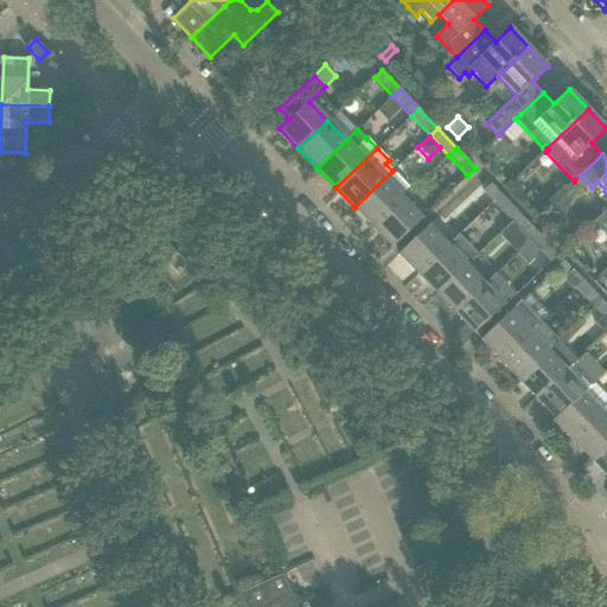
[(36,165),(30,158),(20,167),(27,173),(36,165)]
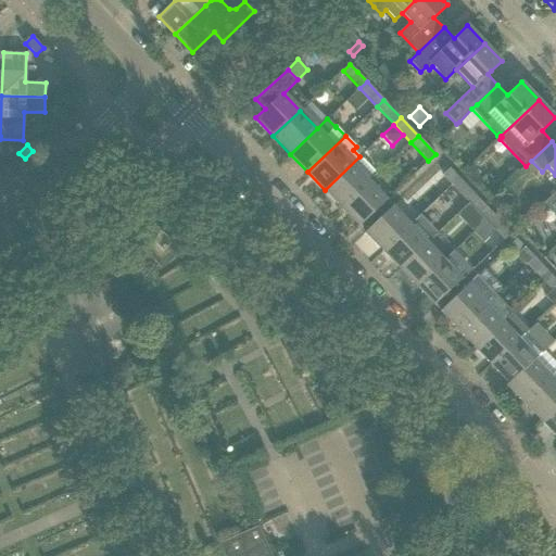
[(377,175),(359,156),(325,190),(341,207),(368,182),(377,175)]
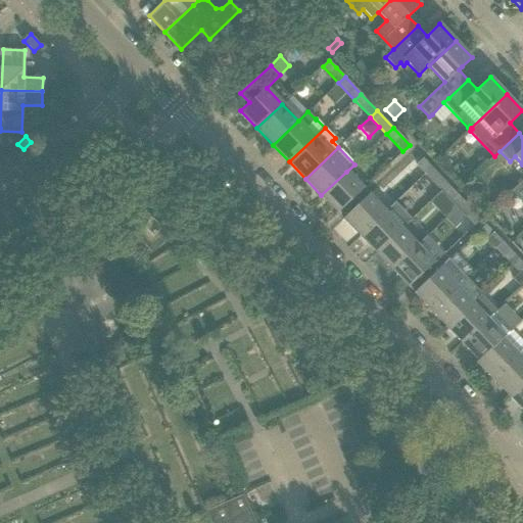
[(425,174),(431,168),(423,158),(416,164),(425,174)]
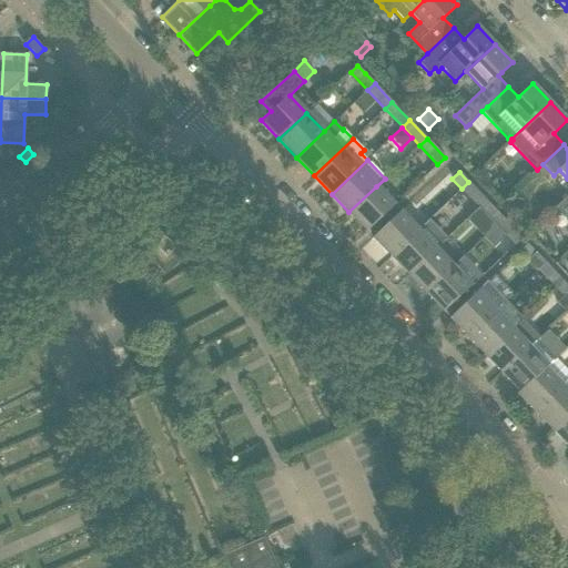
[(468,182),(462,189),(479,208),(486,201),(468,182)]
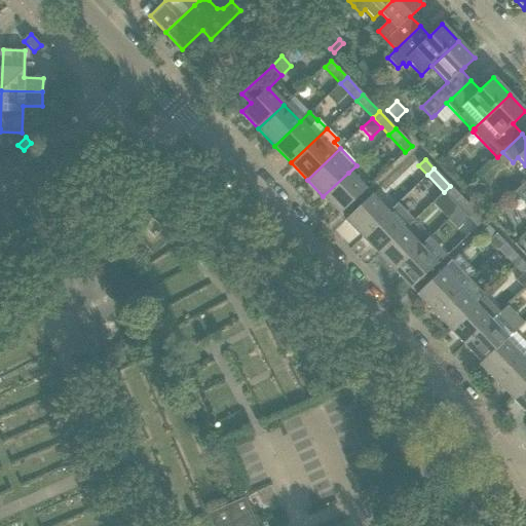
[(365,190),(348,173),(323,196),(340,214),(365,190)]
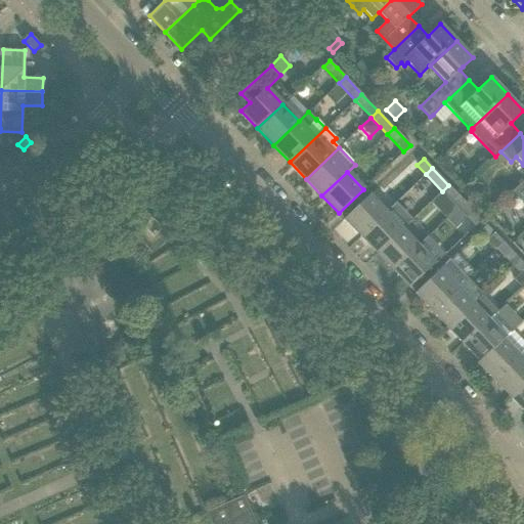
[(465,202),(448,185),(442,191),(457,208),(465,202)]
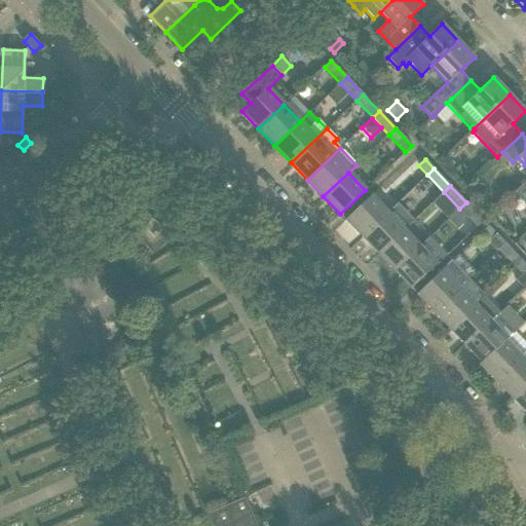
[(146,202),(153,195),(147,188),(139,195),(146,202)]
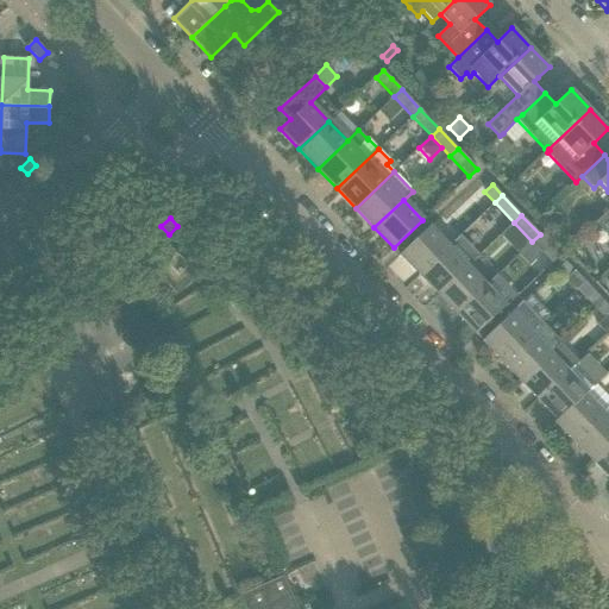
[(419,275),(449,246),(429,226),(400,255),(419,275)]
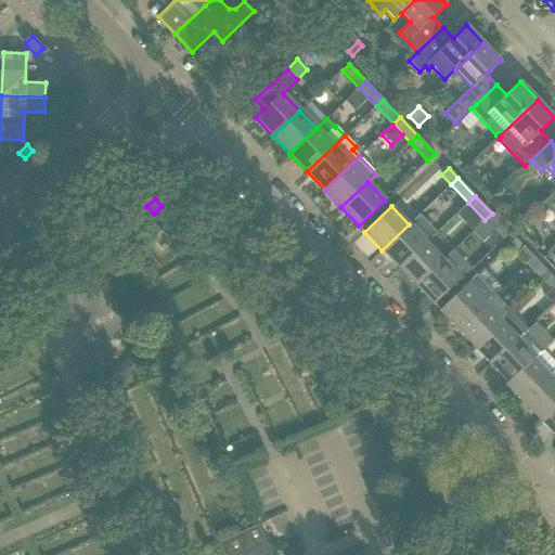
[(501,223),(492,214),(485,220),(503,239),(510,232),(501,223)]
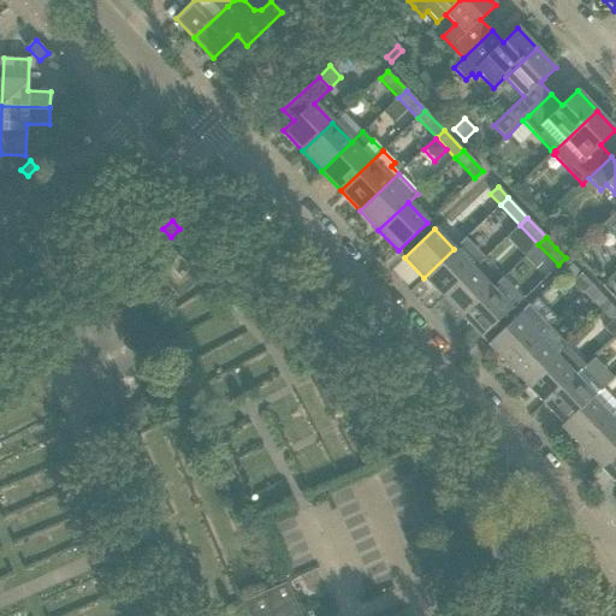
[(465,238),(454,249),(424,278),(443,297),(473,270),(484,259),(465,238)]
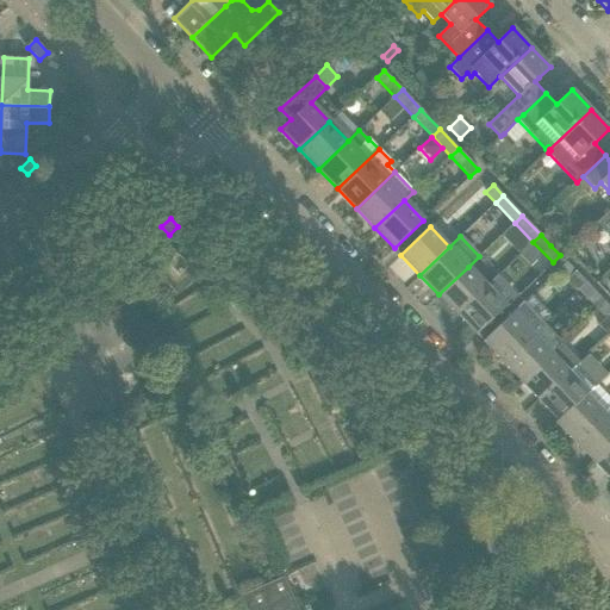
[(193,261),(194,261),(203,253),(191,241),(182,249),(193,261)]
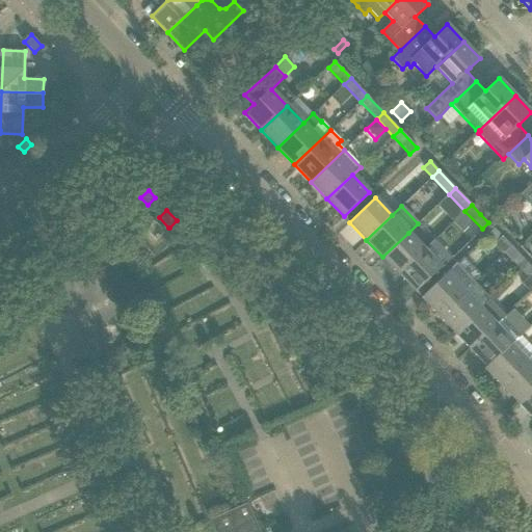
[(141,225),(155,240),(164,232),(151,217),(141,225)]
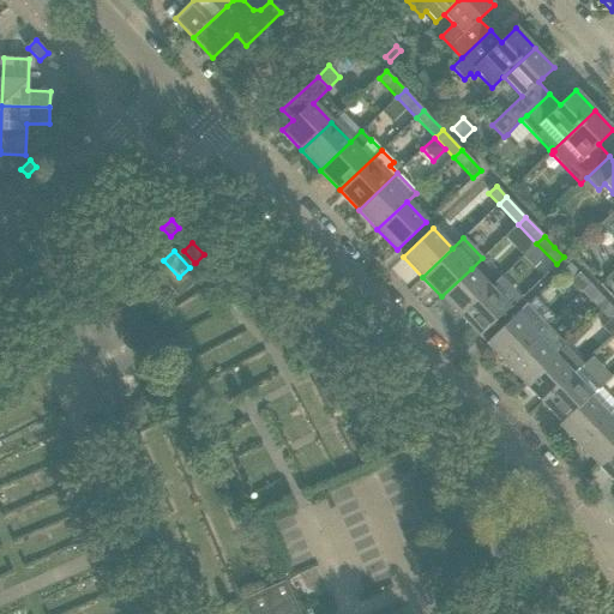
[(471,269),(441,296),(459,317),(501,277),(500,277),(489,288),(471,269)]
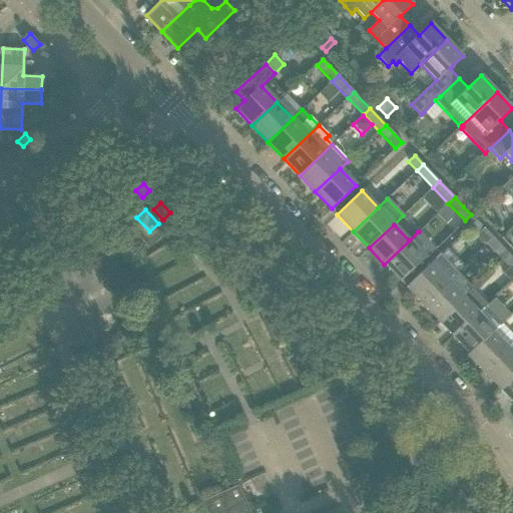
[(486,243),(492,237),(483,228),(477,234),(486,243)]
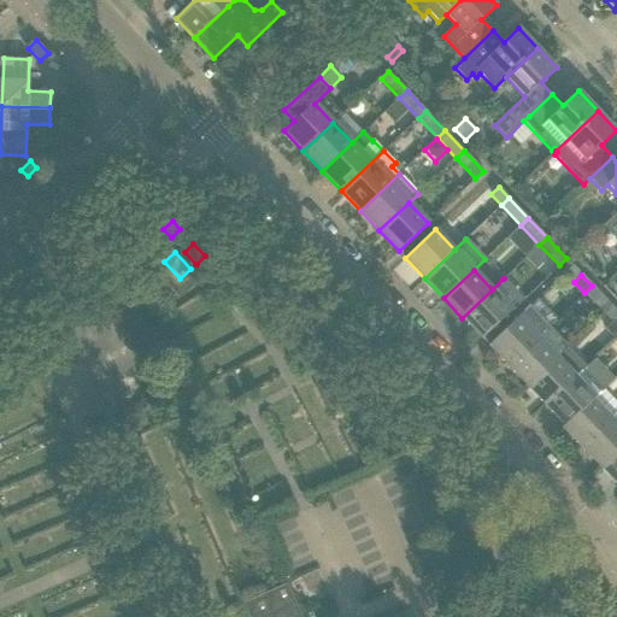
[(523,300),(504,278),(462,318),(482,339),(511,310),(512,311),(523,300)]
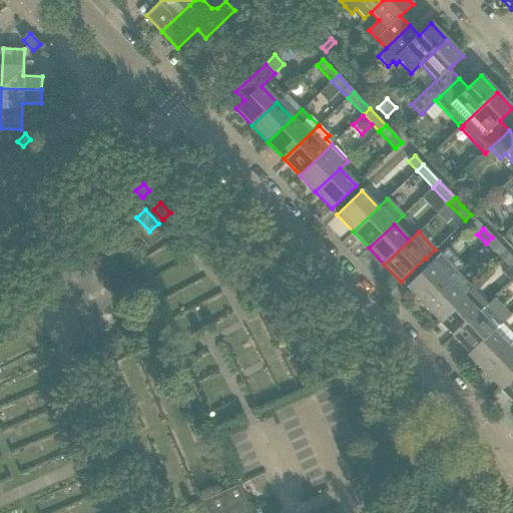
[(492,237),(486,243),(502,260),(508,253),(501,246),(492,237)]
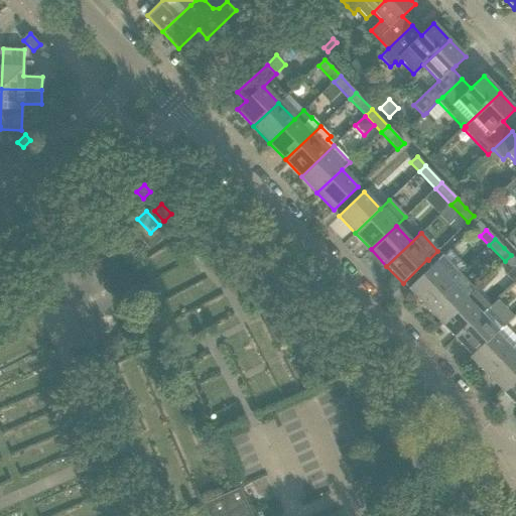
[(432,264),(433,265),(408,288),(424,305),(459,273),(442,255),(432,264)]
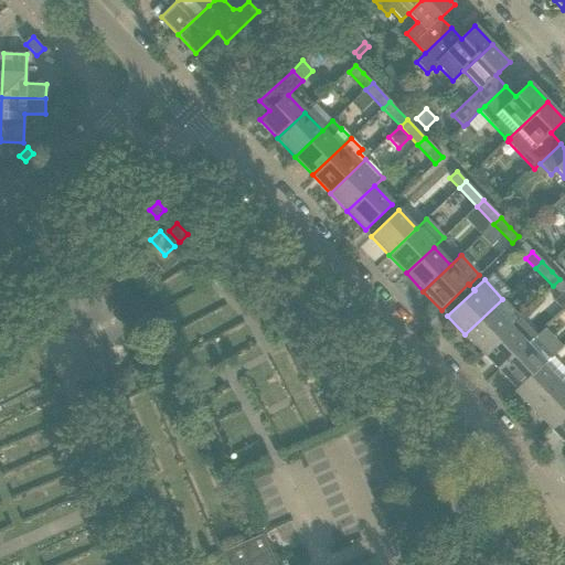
[(564,285),(560,279),(553,286),(564,299),(564,285)]
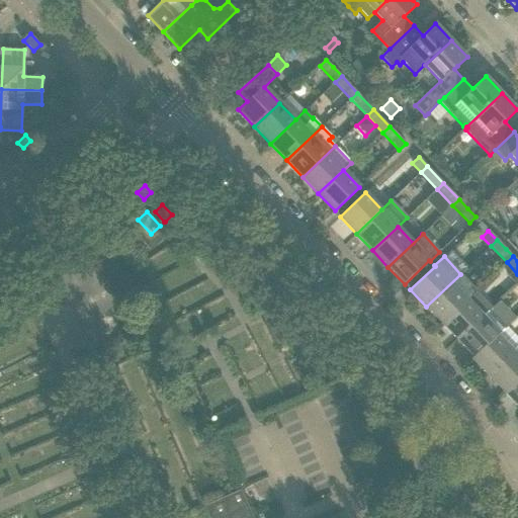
[(477,291),(460,274),(426,307),(442,324),(477,291)]
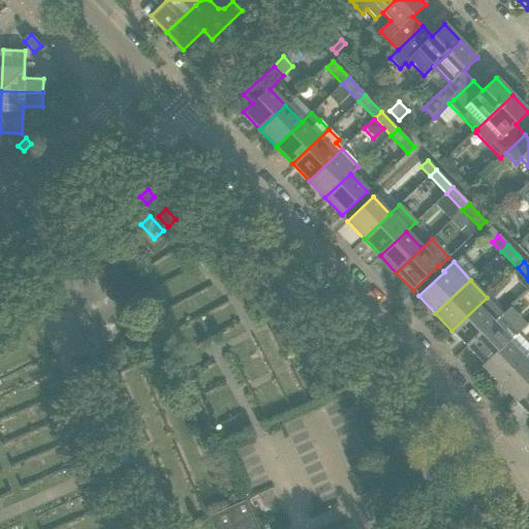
[(487,298),(452,331),(468,347),(501,315),(486,299),(487,298)]
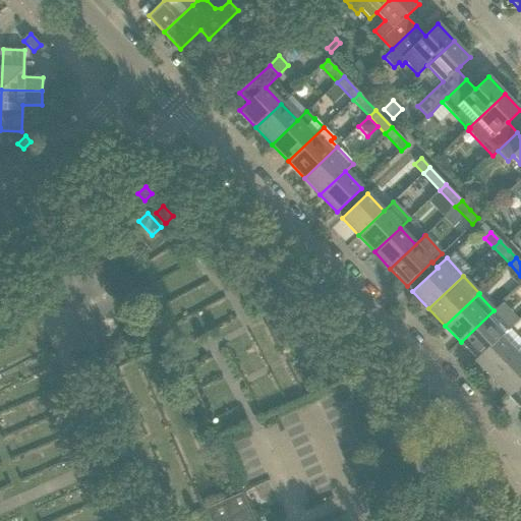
[(461,342),(476,359),(500,337),(501,337),(509,329),(510,328),(494,310),(461,342)]
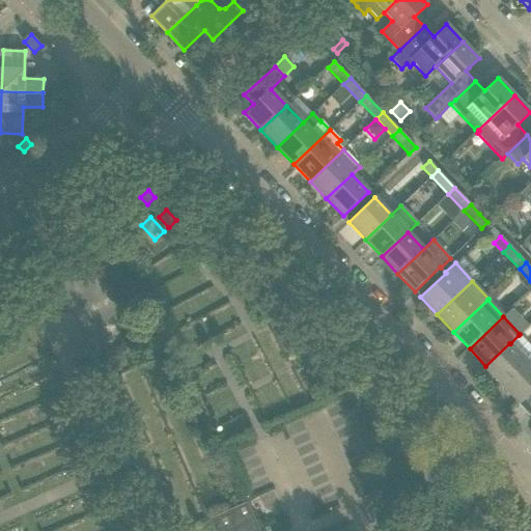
[(485,366),(483,367),(500,385),(526,360),(525,359),(530,353),(530,346),(519,335),(510,343),(509,343),(485,366)]
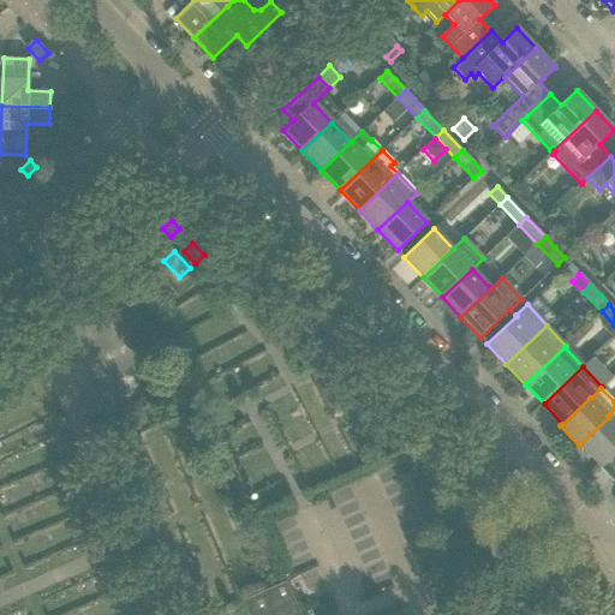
[(614,449),(614,423),(609,417),(579,446),(598,466),(614,449)]
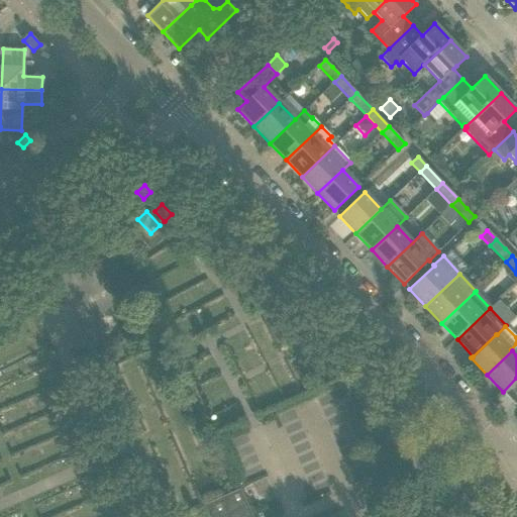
[(516,378),(503,392),(516,406),(516,378)]
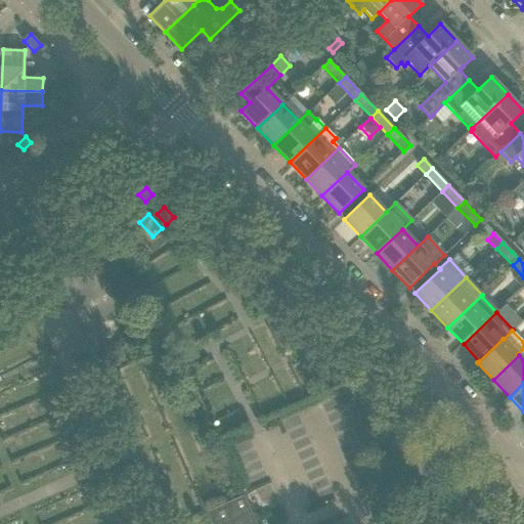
[(224,523),(250,513),(243,497),(208,513),(212,523),(224,523)]
